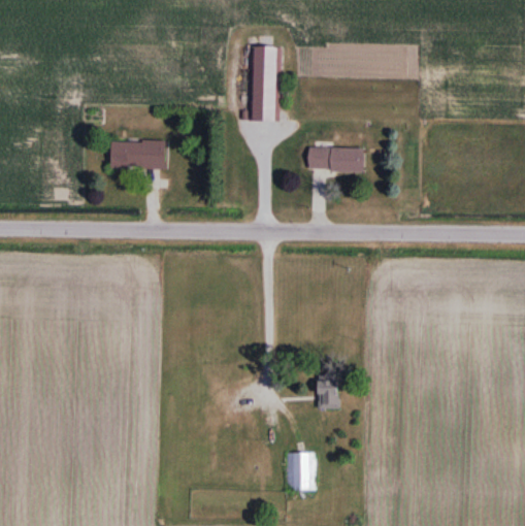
[(276,120),(276,45),(253,45),(253,120),(276,120)]
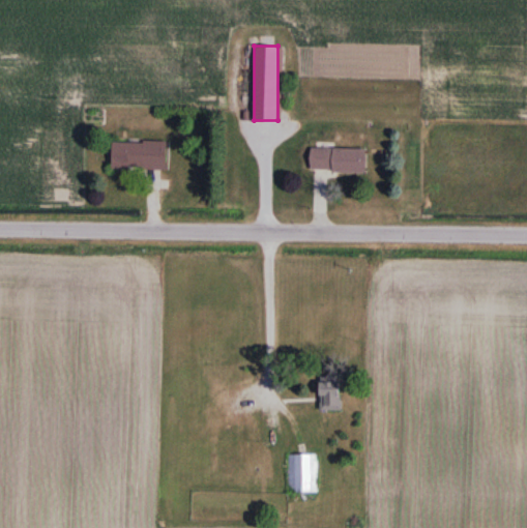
[(165,141),(111,140),(111,169),(165,169),(165,141)]
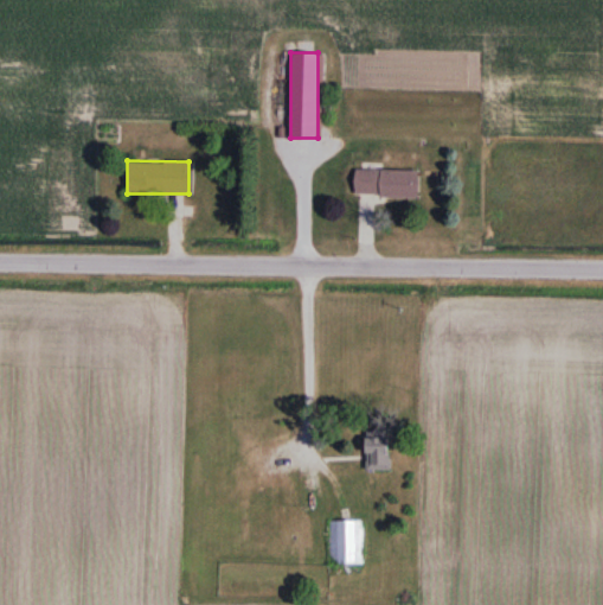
[(417,167),(353,167),(353,193),(417,193),(417,167)]
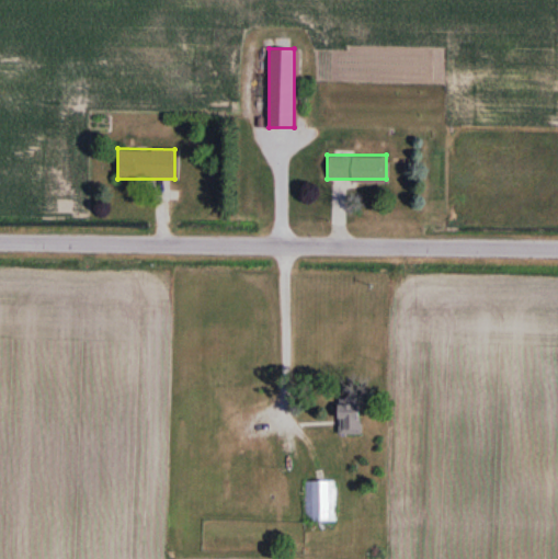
[(359,431),(359,397),(336,397),(336,431),(359,431)]
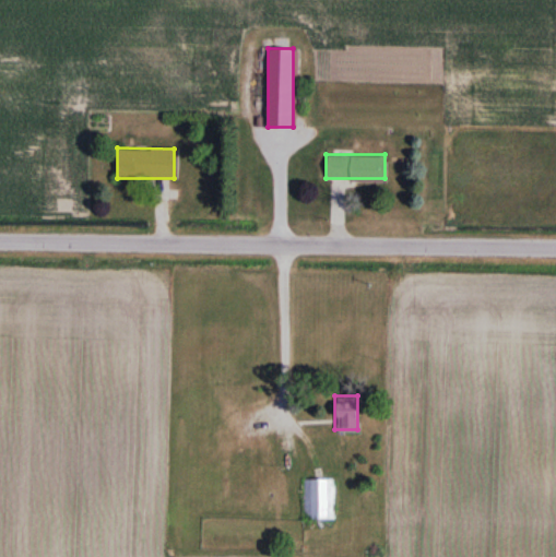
[(331,474),(300,474),(300,516),(331,516),(331,474)]
